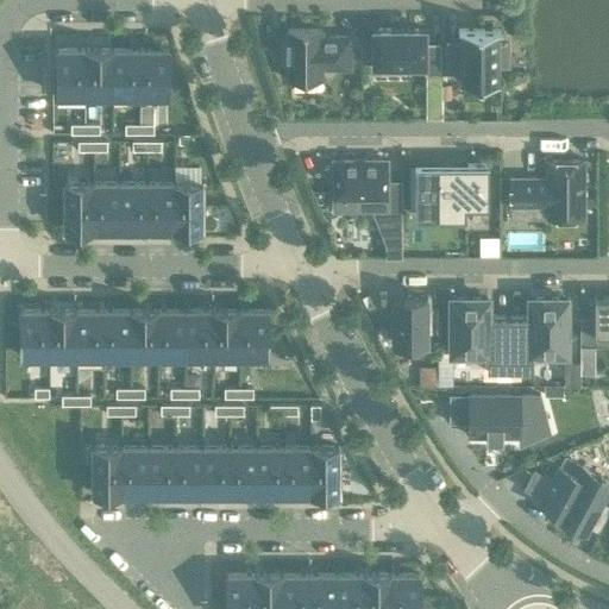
[(320,29),(287,29),(287,44),(282,44),(282,63),(287,63),(287,79),(320,79),(320,67),(349,67),(349,37),(330,37),(330,38),(320,38),(320,29)]
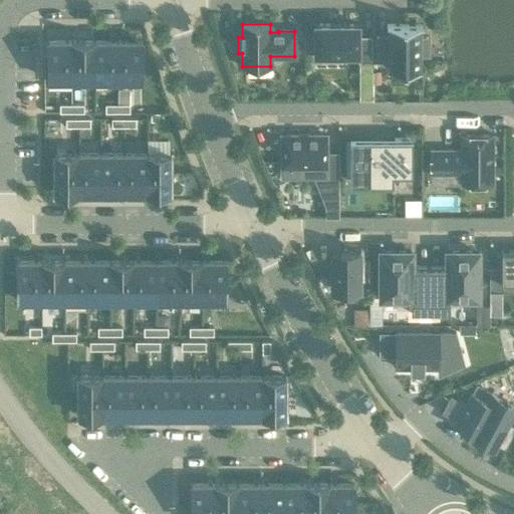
[(371,62),(371,36),(358,36),(358,24),(315,24),(315,54),(357,54),(357,62),(371,62)]
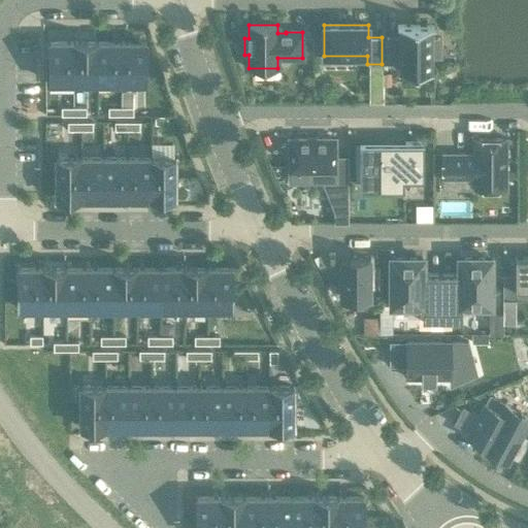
[(399,69),(397,69),(397,70),(433,70),(433,69),(431,69),(431,57),(440,57),(440,38),(431,38),(431,26),(432,26),(432,25),(397,25),(397,26),(399,26),(399,37),(387,37),(387,62),(399,62),(399,69)]
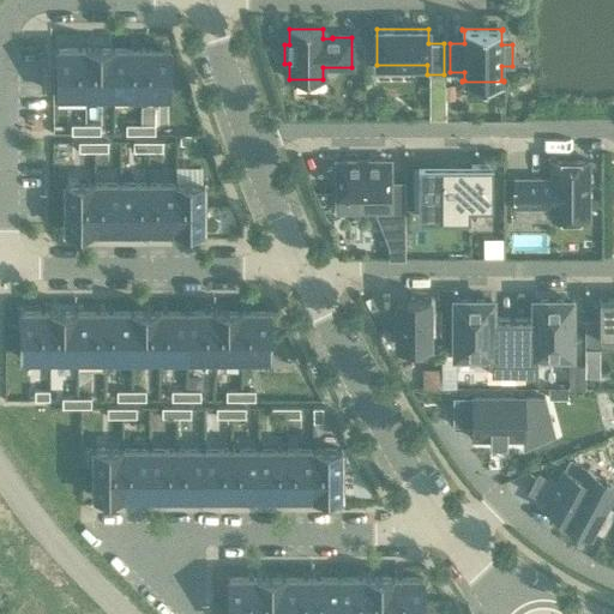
[(56,94),(85,94),(85,48),(56,48),(56,94)]
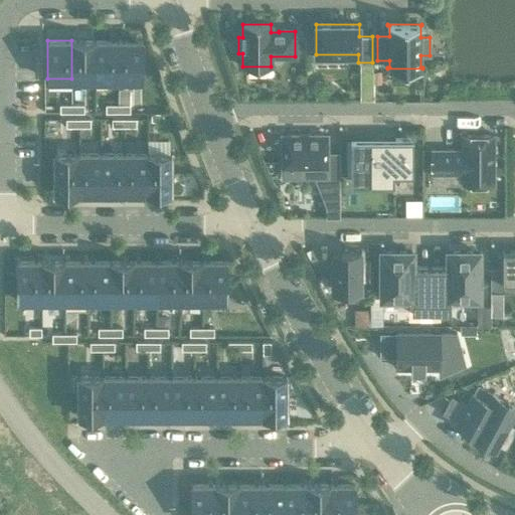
[(71,40),(71,78),(94,78),(94,40),(71,40)]
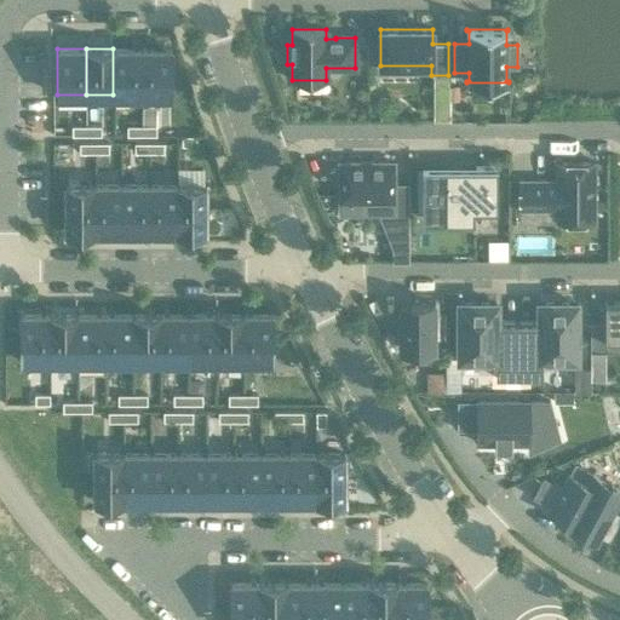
[(141,95),(141,49),(113,49),(113,95),(141,95)]
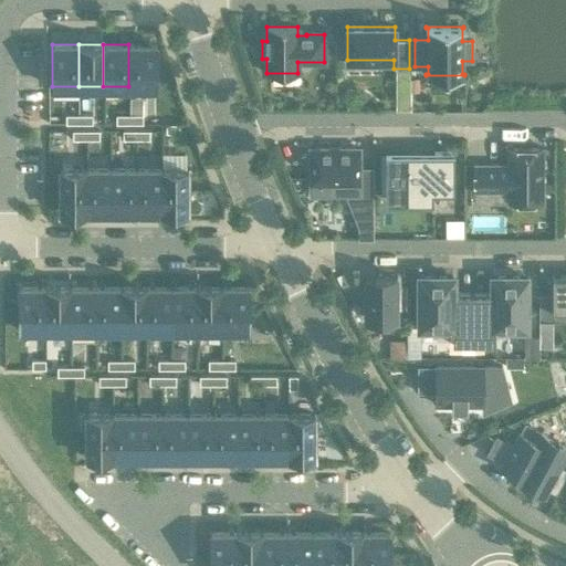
[(155,44),(128,44),(128,86),(155,86),(155,44)]
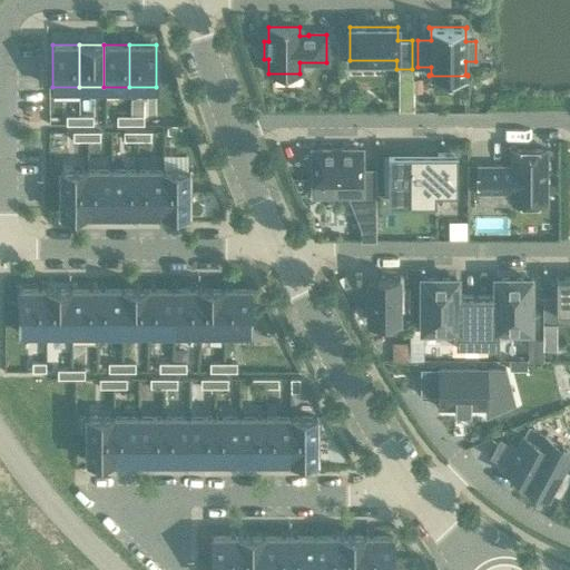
[(412,96),(399,97),(399,109),(413,109),(412,96)]
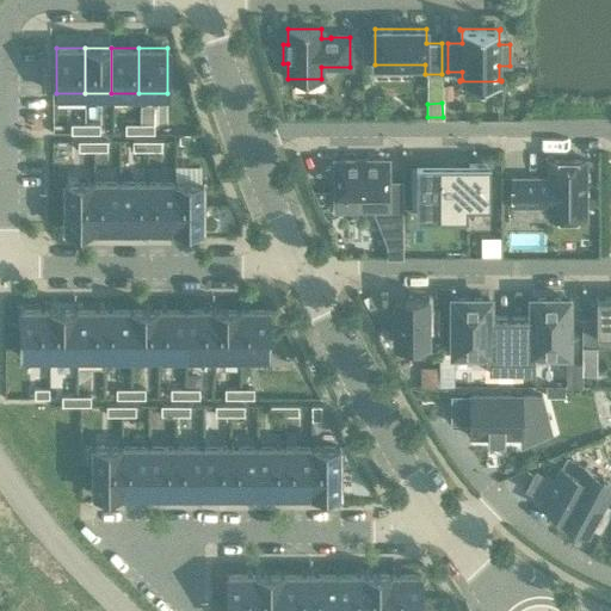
[(69,133),(85,133),(85,123),(69,123),(69,133)]
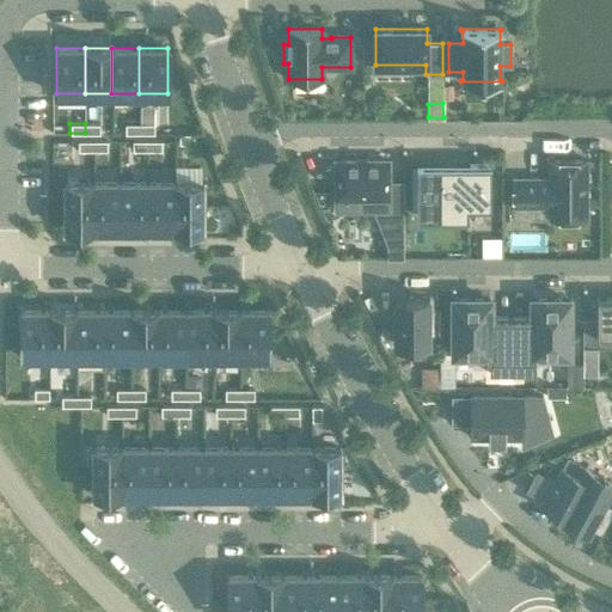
[(85,123),(85,133),(99,133),(99,123),(85,123)]
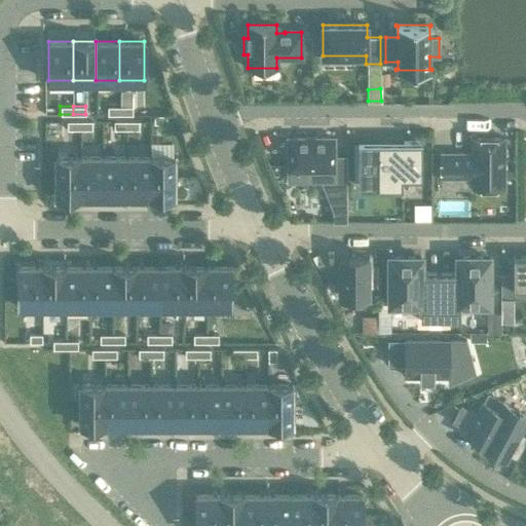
[(107,114),(119,114),(119,106),(107,106),(107,114)]
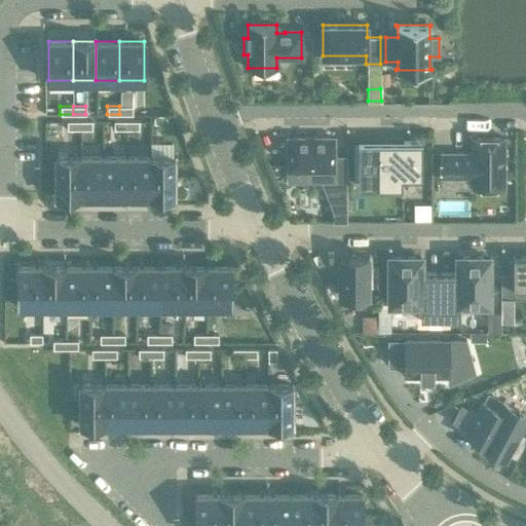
[(119,106),(119,114),(132,114),(132,106),(119,106)]
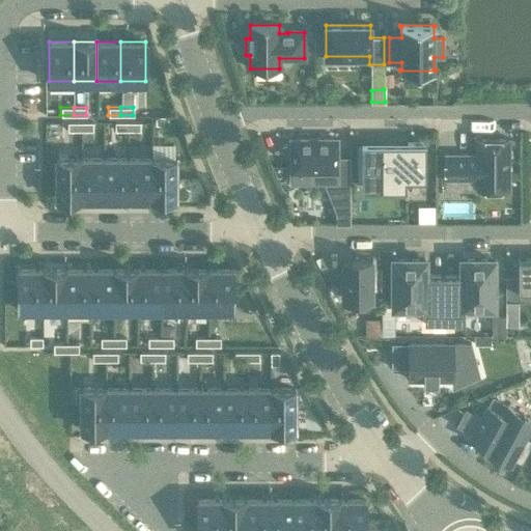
[(167,123),(167,115),(155,115),(155,123),(167,123)]
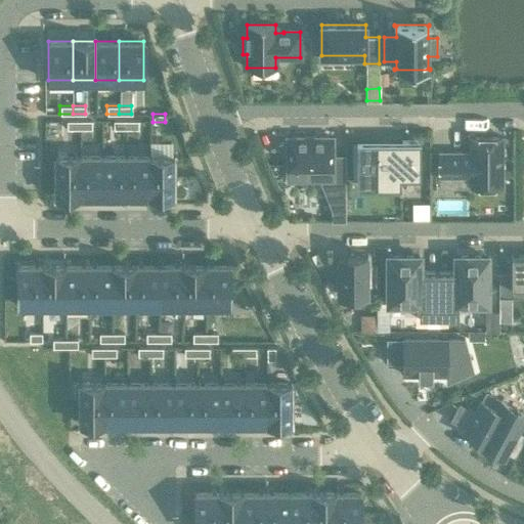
[(79,128),(79,120),(67,120),(67,128),(79,128)]
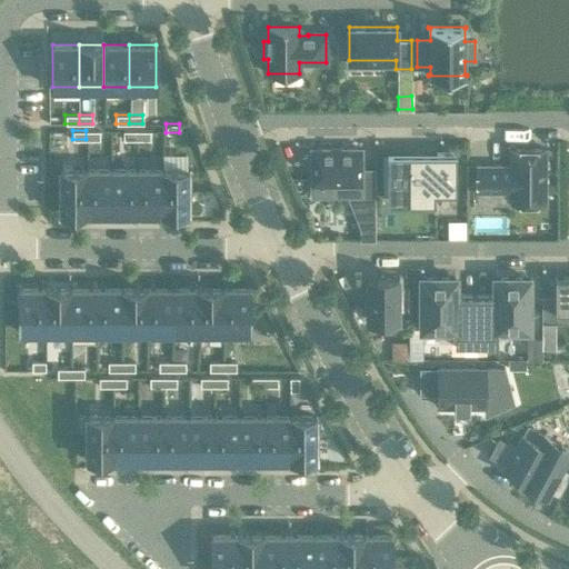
[(99,130),(86,130),(86,139),(99,139),(99,130)]
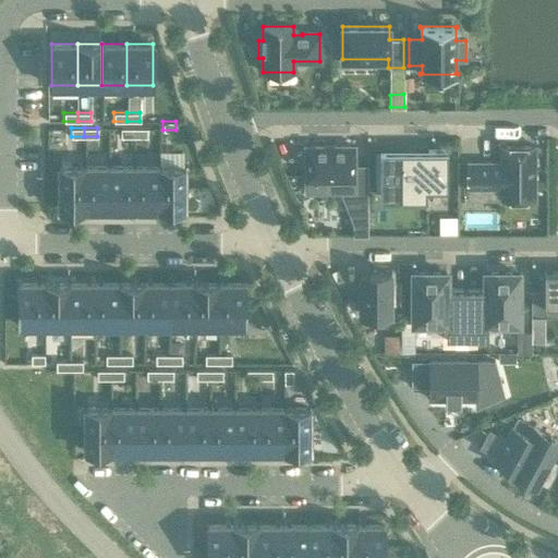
[(120,136),(133,136),(133,128),(120,128),(120,136)]
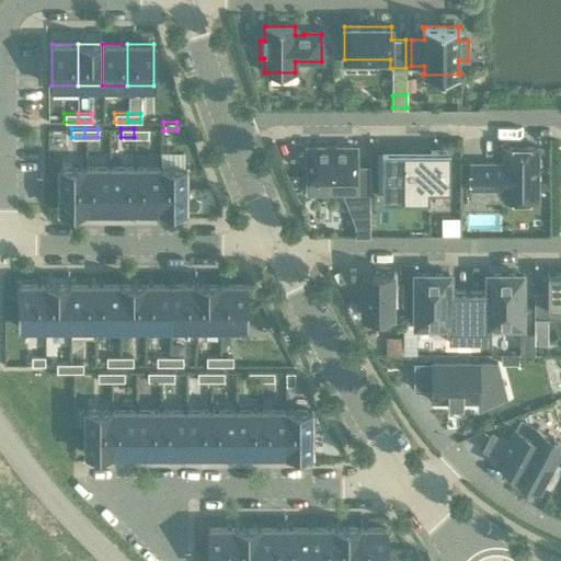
[(134,128),(134,137),(147,137),(147,128),(134,128)]
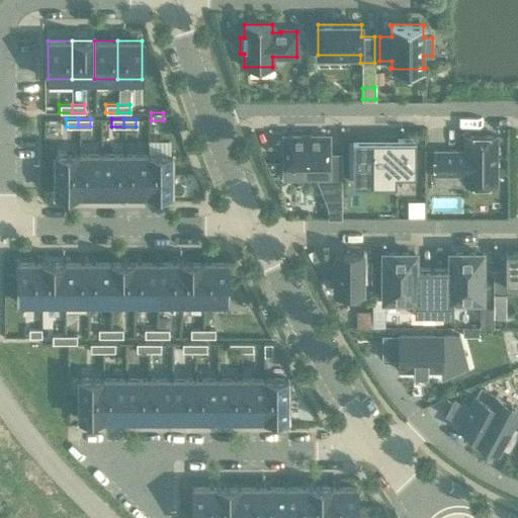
[(342,208),(341,178),(341,154),(329,154),(329,136),(283,136),(284,168),(300,168),(300,178),(316,178),(329,208),(342,208)]
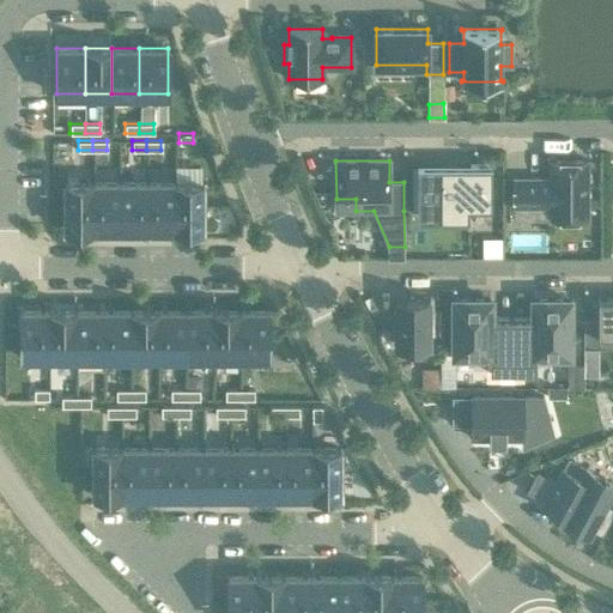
[(514,178),(514,207),(550,207),(550,218),(588,218),(588,161),(550,161),(550,178),(514,178)]
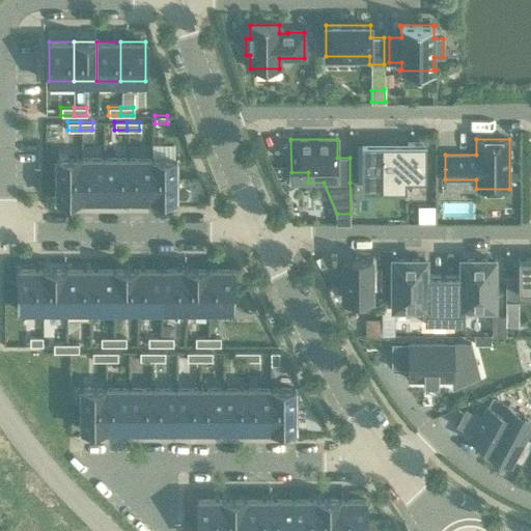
[(358,168),(356,168),(356,182),(362,182),(362,190),(381,189),(381,194),(406,194),(406,179),(425,179),(425,143),(406,143),(361,143),(362,168),(358,168)]
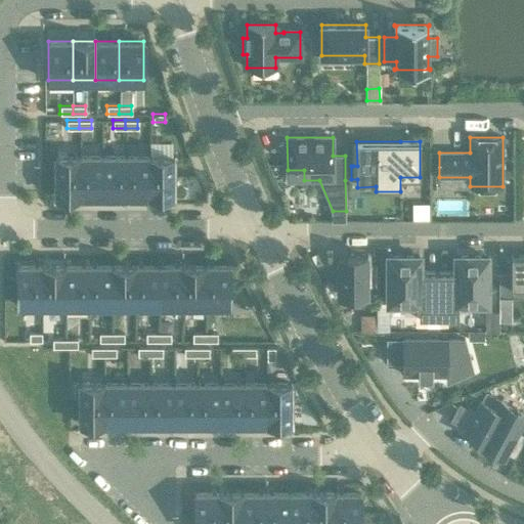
[(54,195),(79,195),(79,156),(54,156),(54,195)]
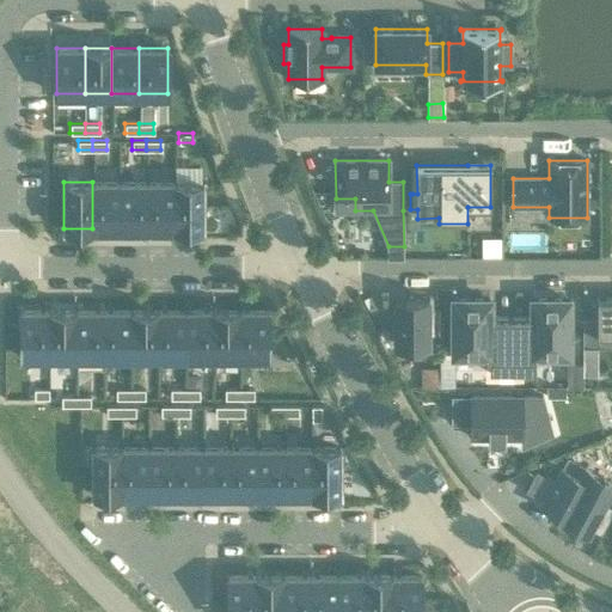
[(92,182),(92,228),(120,228),(120,182),(92,182)]
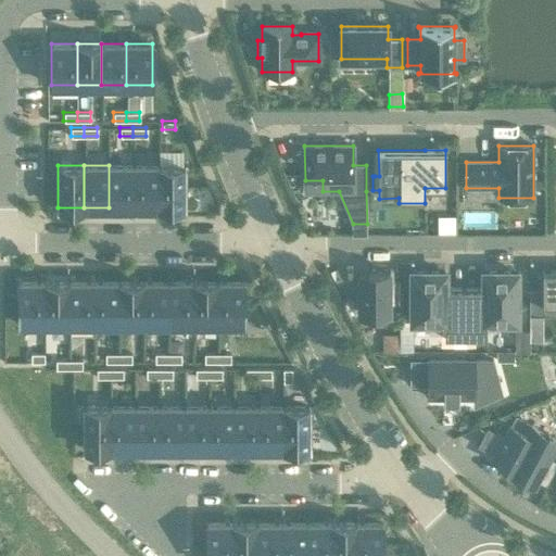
[(133,207),(133,165),(109,165),(109,207),(133,207)]
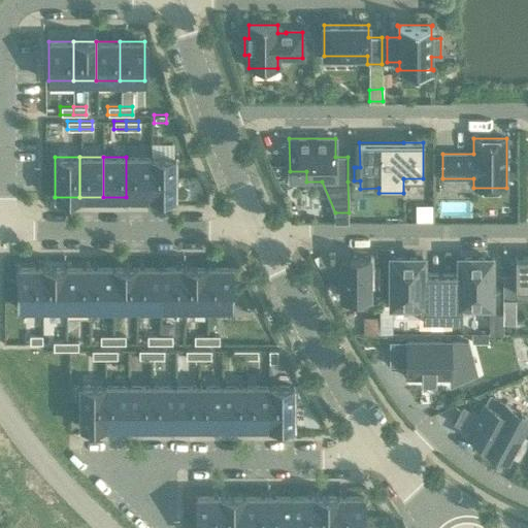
[(150,197),(150,157),(126,157),(126,197),(150,197)]
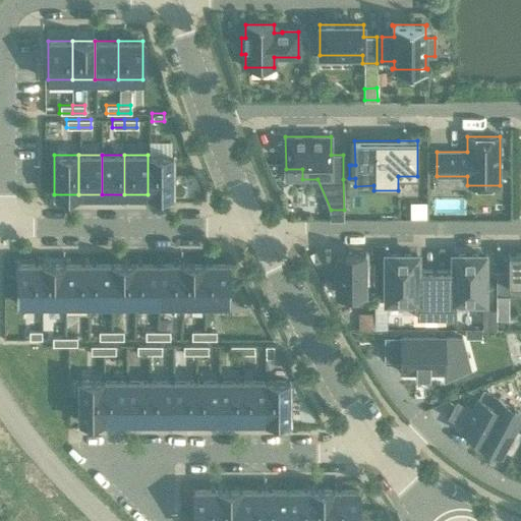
[(172,155),(148,155),(148,194),(172,194),(172,155)]
